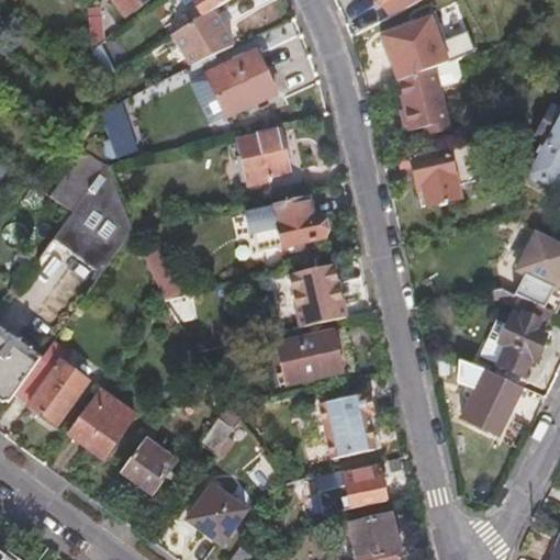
[(123,14),(142,0),(112,0),(123,14)]
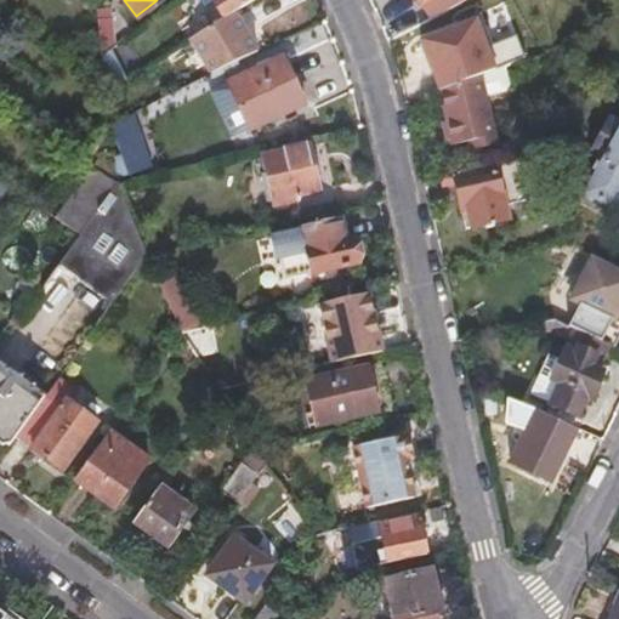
[(200,13),(191,22),(216,7),(211,0),(200,0),(203,4),(203,9),(200,13)]
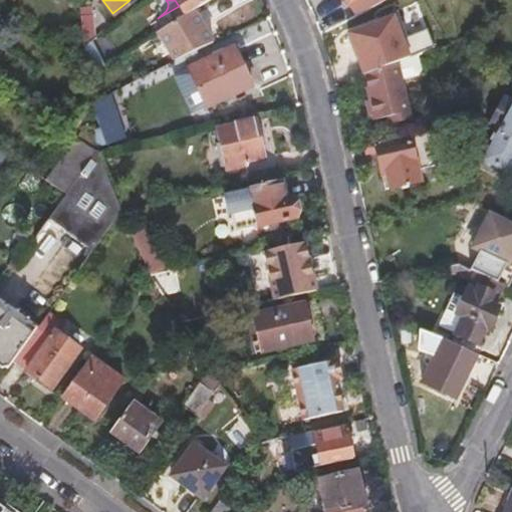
[(164,27),(194,9),(208,0),(175,0),(179,6),(158,18),(164,27)]
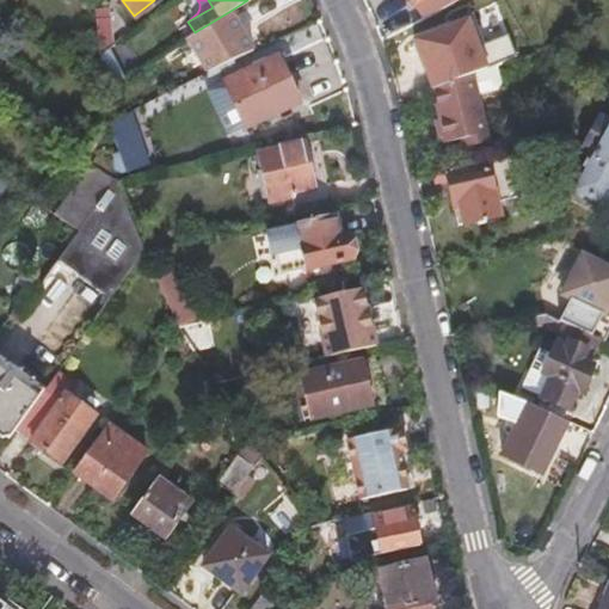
[(99,42),(111,40),(108,7),(96,10),(99,42)]
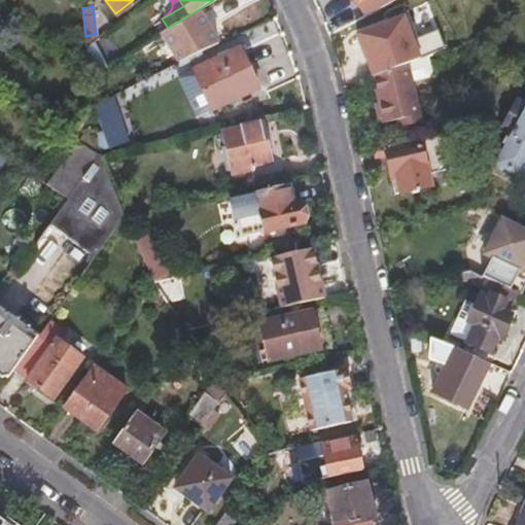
[(179,61),(218,43),(199,9),(168,28),(163,31),(179,61)]
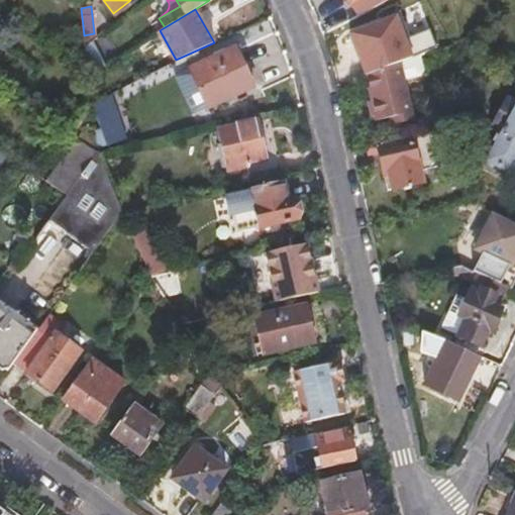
[(354,49),(364,75),(366,74),(400,61),(405,59),(390,16),(355,28),(362,46),(354,49)]
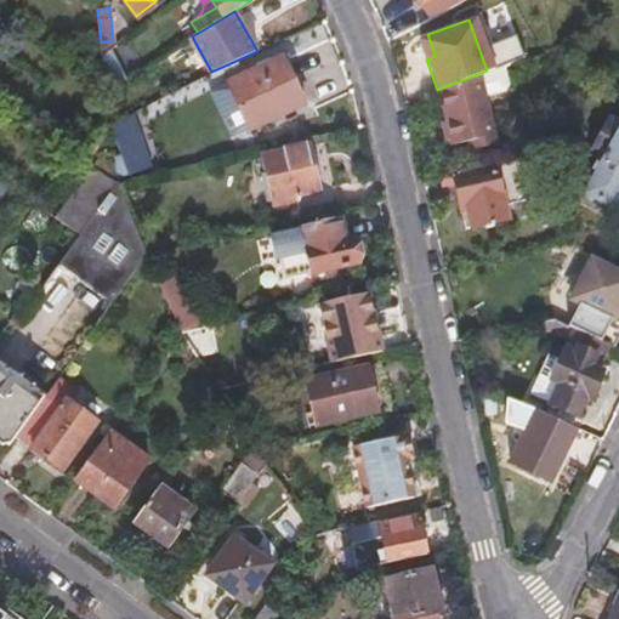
[(100,55),(104,90),(131,73),(115,44),(100,55)]
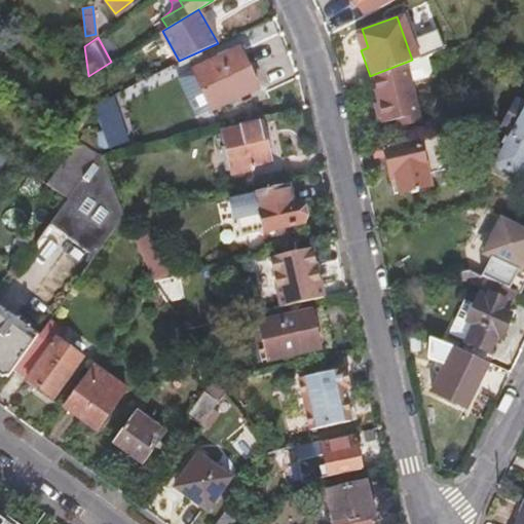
[(257,86),(238,47),(194,69),(212,107),(257,86)]
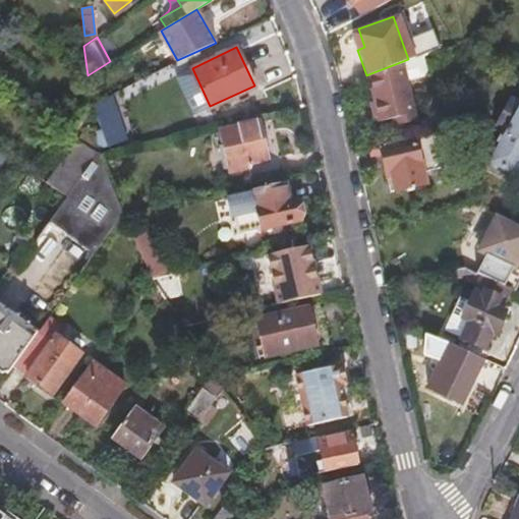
[(403,61),(368,74),(372,89),(375,102),(370,103),(372,117),(379,116),(380,121),(395,119),(397,123),(414,120),(403,61)]
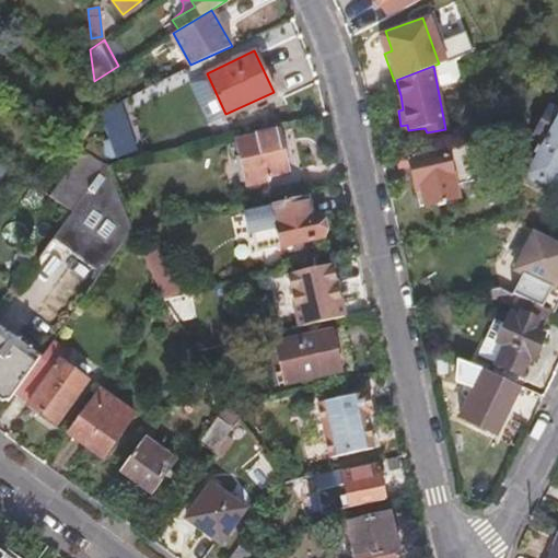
[(208,121),(225,114),(207,73),(189,81),(208,121)]
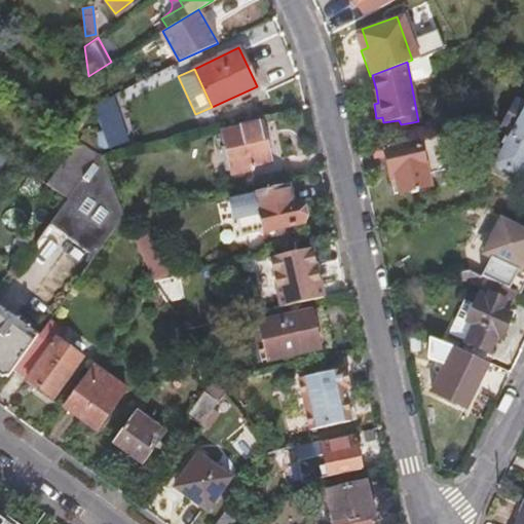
[(490,163),(523,182),(523,103),(517,100),(502,123),(511,128),(490,163)]
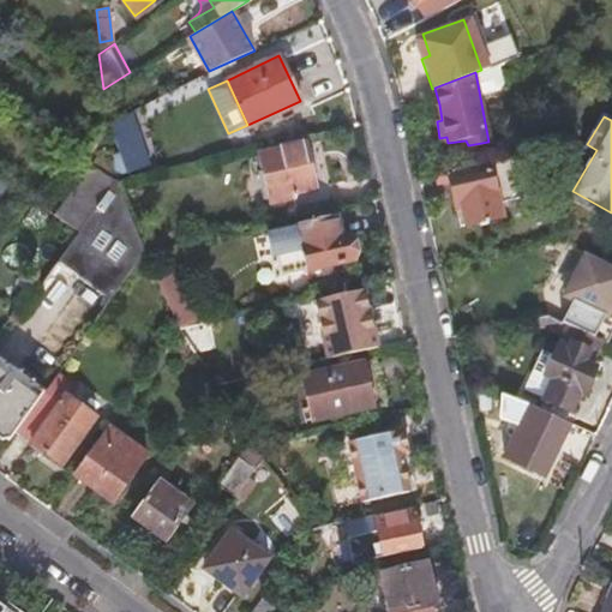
[(125,168),(142,163),(133,133),(117,139),(125,168)]
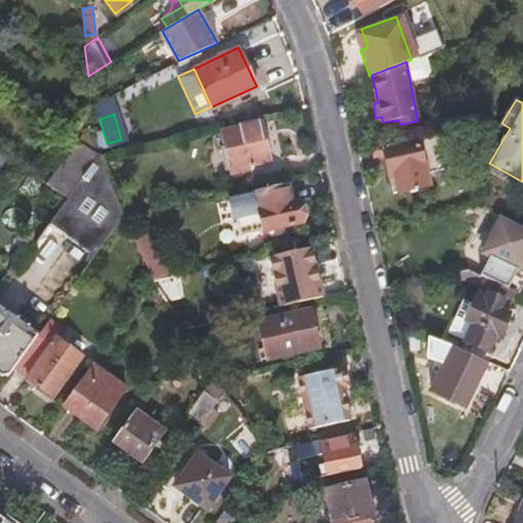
[(78,139),(97,154),(94,126),(89,123),(78,139)]
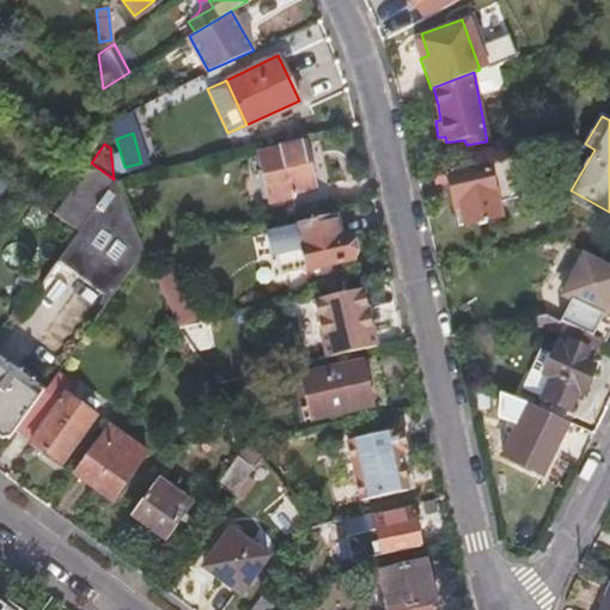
[(312,185),(302,144),(260,153),(269,201),(294,196),(297,209),(333,201),(329,183),(312,185)]
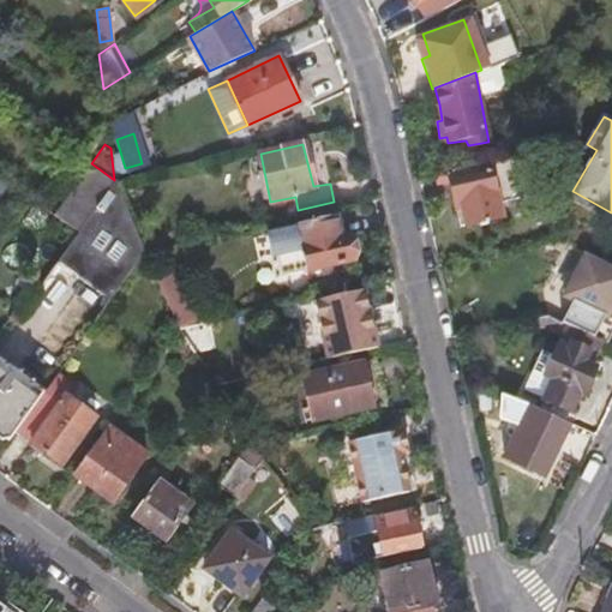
[(525,154),(448,172),(450,184),(456,207),(460,225),(501,215),(498,202),(517,197),(513,177),(529,173),(525,154)]
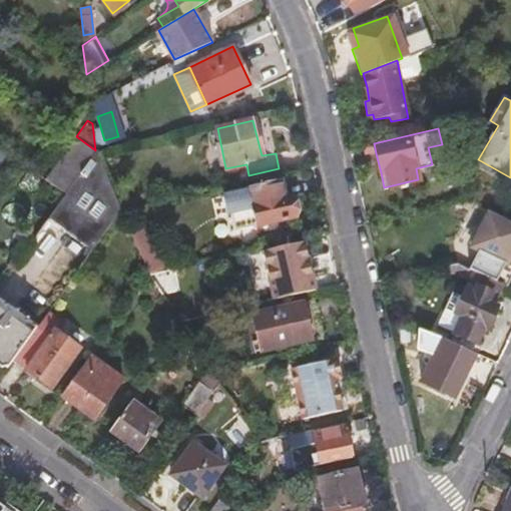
[(63,193),(95,150),(76,136),(46,179),(63,193)]
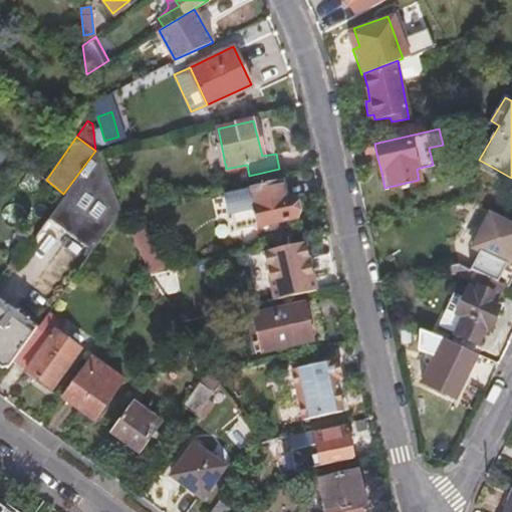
[(352,158),(376,154),(374,144),(350,149),(352,158)]
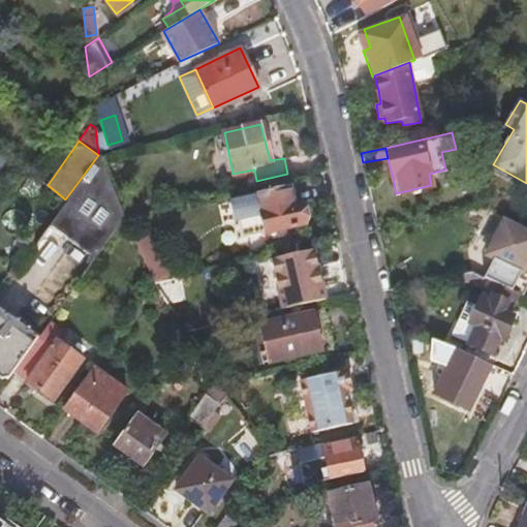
[(93,255),(124,215),(98,155),(65,199),(49,223),(93,255)]
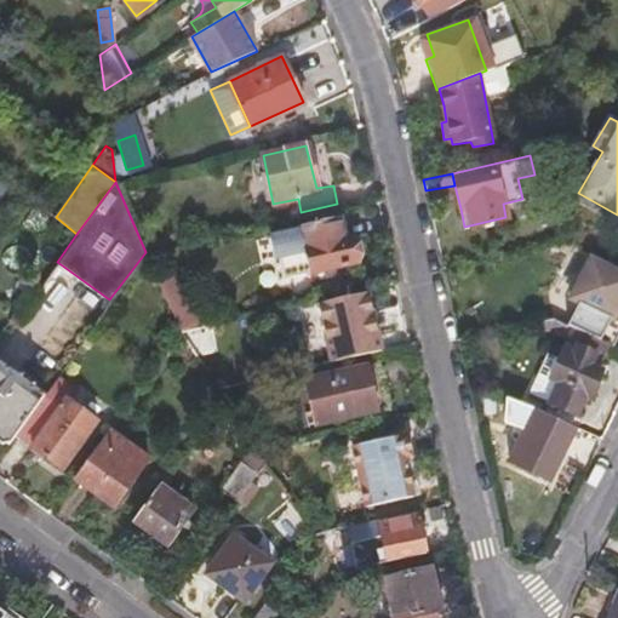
[(339,217),(269,232),(274,255),(280,253),(286,276),(356,261),(359,257),(359,252),(358,241),(355,239),(352,236),(349,236),(343,238),(339,217)]
